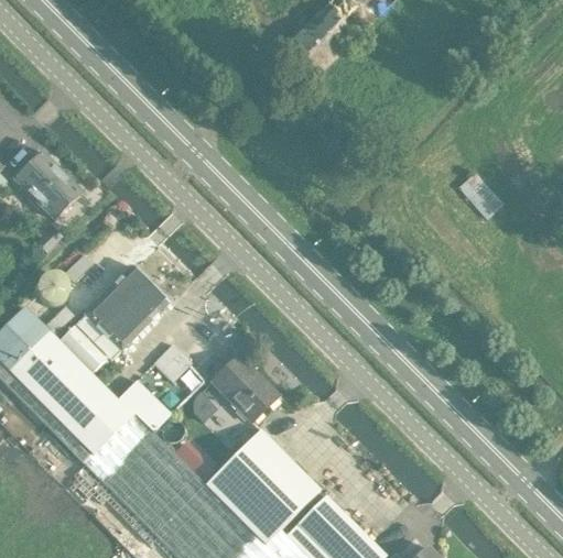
[(314,77),(344,48),(391,0),(328,0),(283,46),(314,77)]
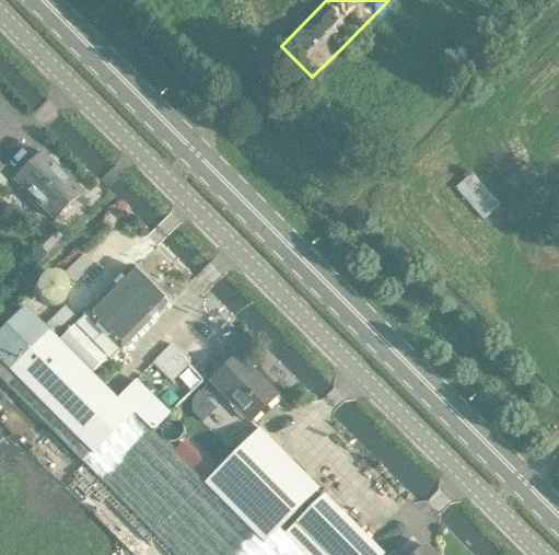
[(28,189),(56,216),(83,189),(43,148),(15,175),(23,184),(21,187),(25,192),(28,189)]
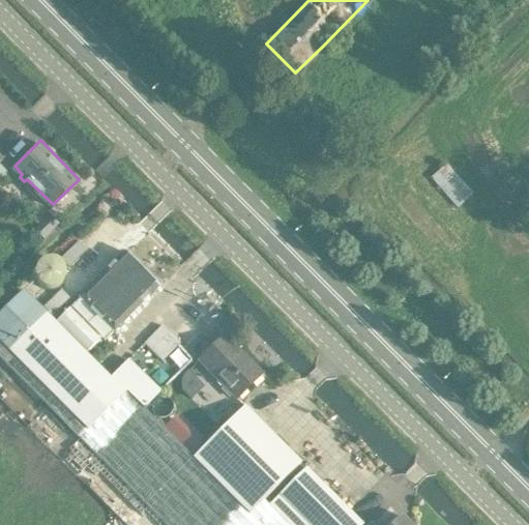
[(34,226),(45,235),(60,220),(50,210),(34,226)]
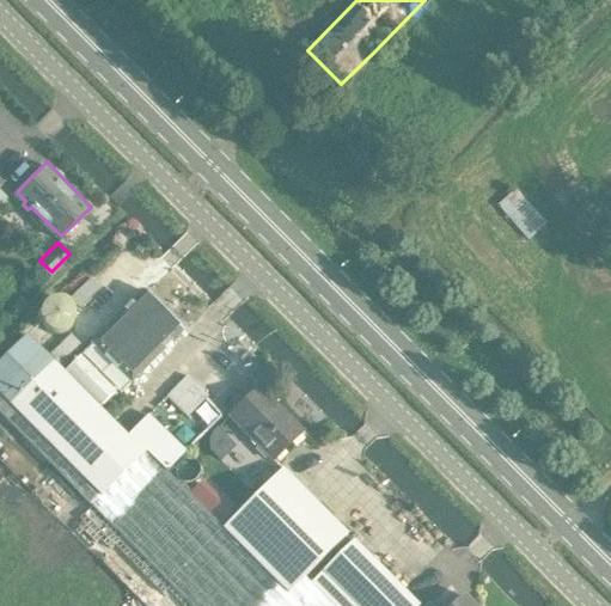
[(81,304),(93,291),(101,283),(91,274),(71,293),(81,304)]
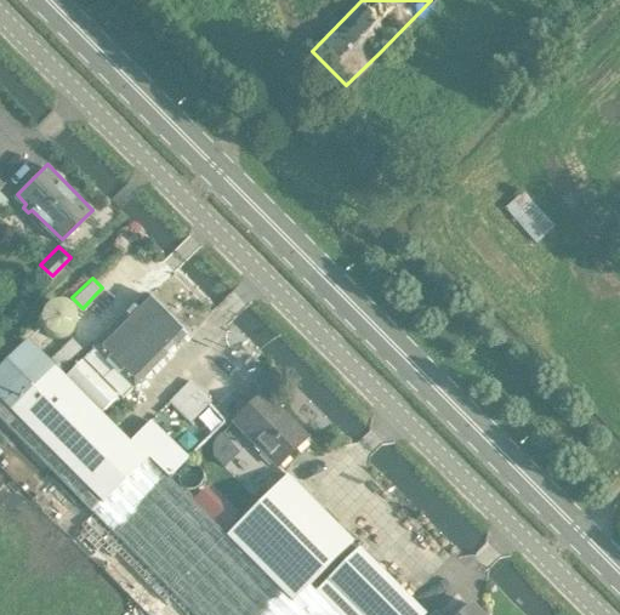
[(95,345),(84,356),(102,375),(166,311),(146,290),(106,330),(101,330),(96,336),(96,341),(94,343),(95,345)]
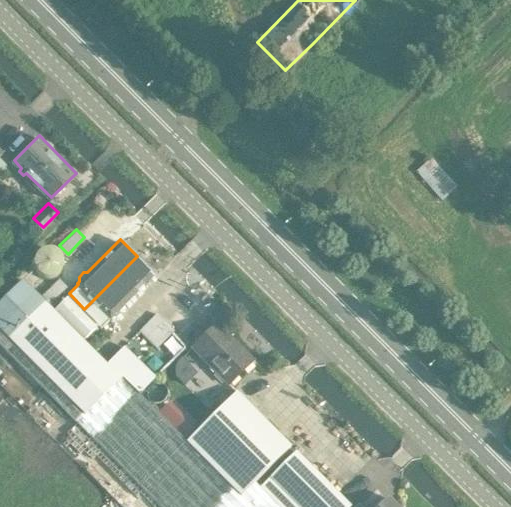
[(137,256),(84,309),(98,323),(101,326),(111,317),(113,315),(117,315),(121,311),(121,307),(154,273),(137,256)]
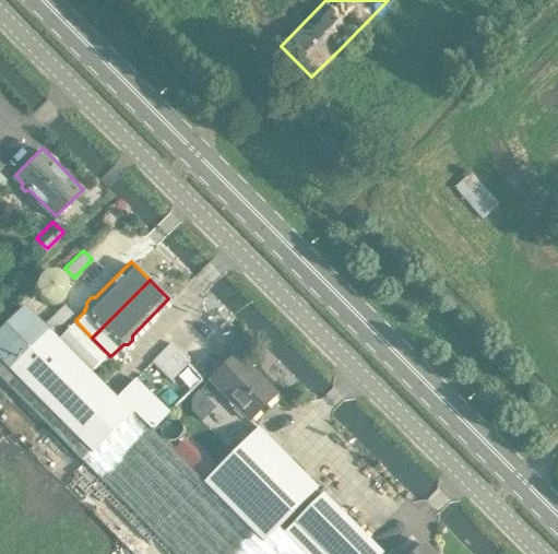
[(0,327),(0,373),(93,467),(142,417),(152,427),(169,411),(135,376),(117,395),(91,369),(107,353),(92,338),(75,320),(59,337),(25,302),(0,327)]
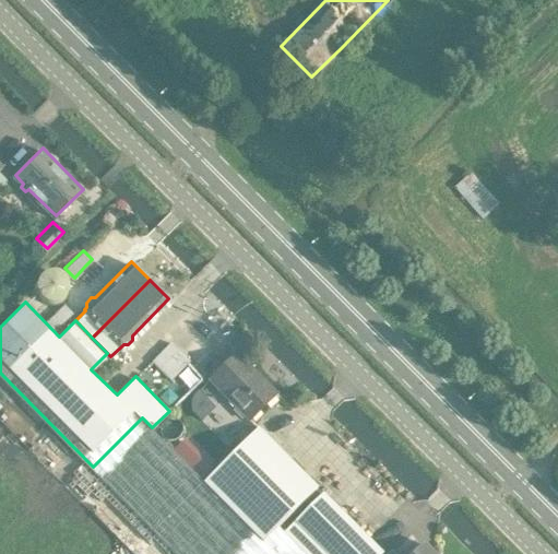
[(49,317),(59,326),(74,310),(64,302),(49,317)]
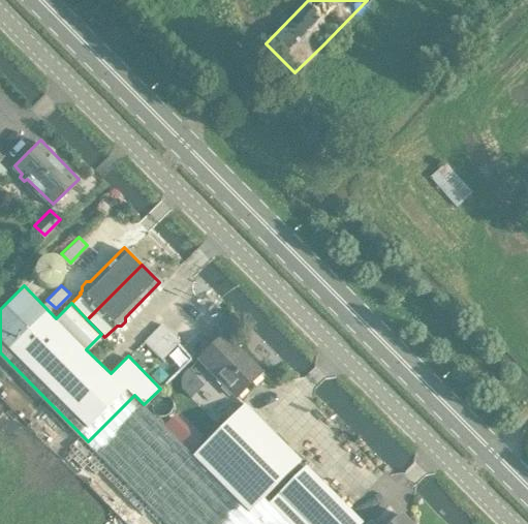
[(145,338),(163,357),(180,339),(162,320),(145,338)]
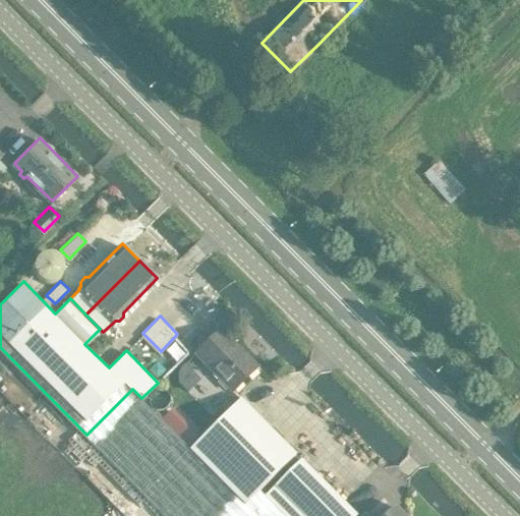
[(233,389),(257,363),(221,326),(195,351),(233,389)]
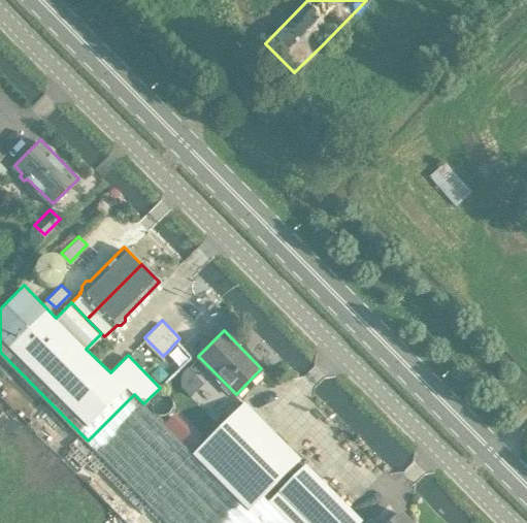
[(134,394),(88,440),(145,498),(169,522),(239,522),(252,512),(250,510),(249,509),(242,503),(143,403),(134,394)]
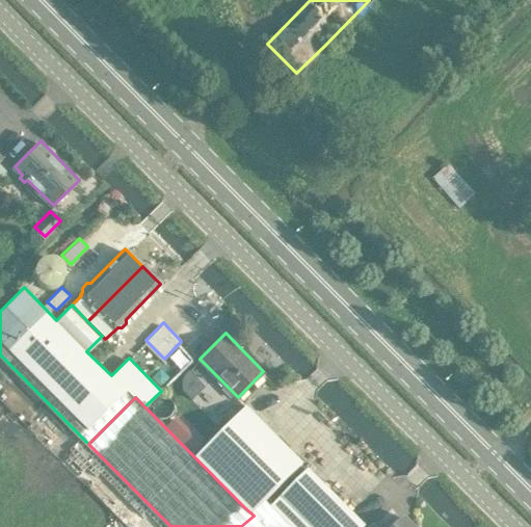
[(246,403),(194,456),(245,507),(250,512),(265,499),(302,460),(246,403)]
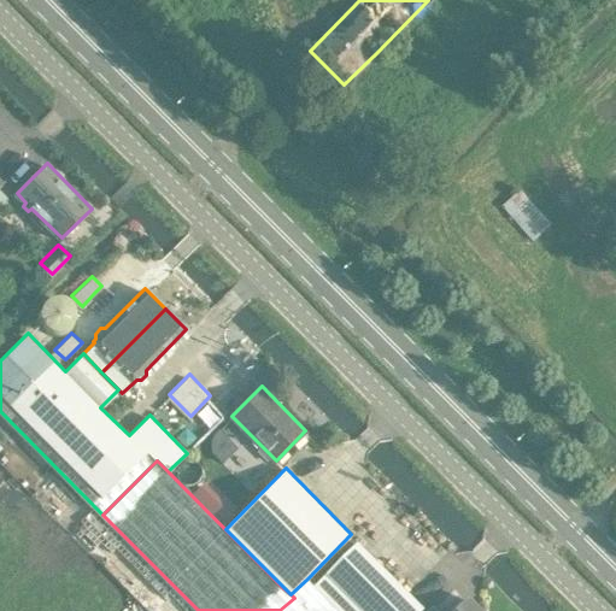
[(358,540),(314,585),(315,585),(340,610),(417,610),(423,606),(358,540)]
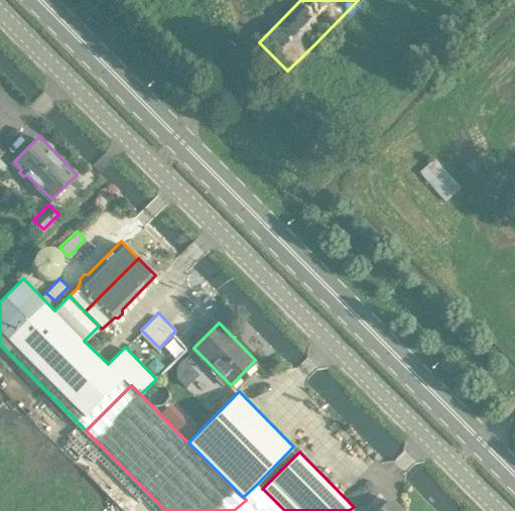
[(246,500),(234,510),(284,510),(263,489),(262,489),(257,484),(243,497),(244,498),(246,500)]
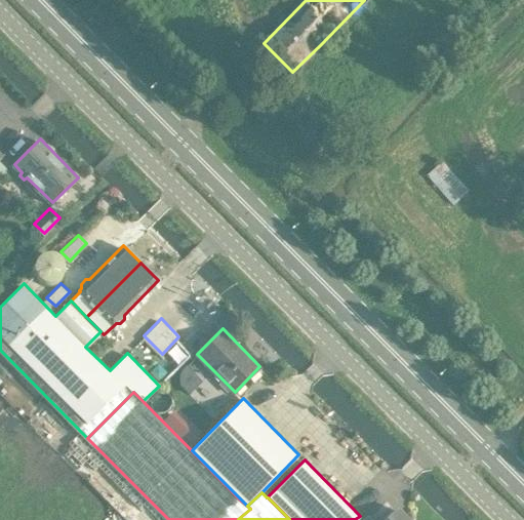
[(410,519),(398,508),(386,519),(374,519),(368,514),(362,519),(410,519)]
